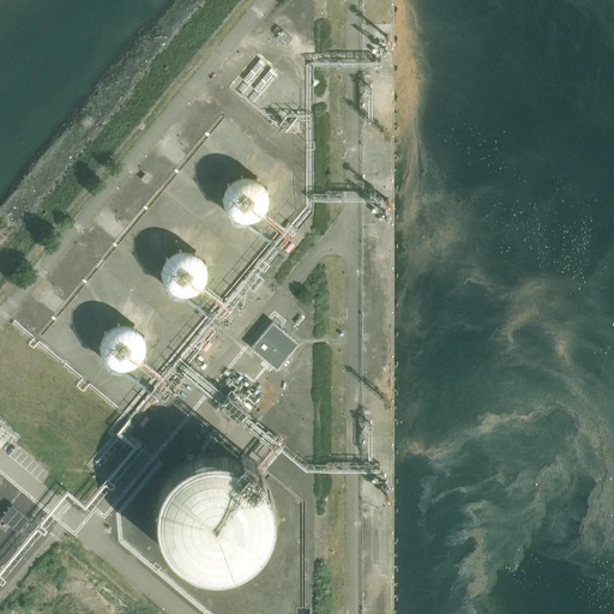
[(269,205),(270,200),(269,196),(268,192),(265,187),(263,184),(259,181),(256,179),(251,176),(246,176),(241,176),(236,178),(233,180),(229,182),(226,186),(223,190),(221,194),(221,198),(221,203),(221,208),(223,212),(226,216),(229,220),(233,222),(236,224),(241,226),(246,226),(251,224),(256,223),(259,221),(263,217),(266,214),(268,210),(269,205)]
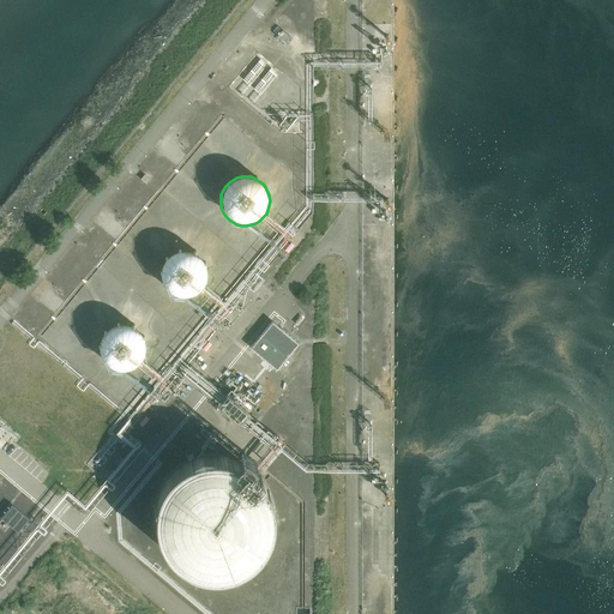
[(206,278),(208,275),(206,270),(205,265),(203,262),(200,258),(197,256),(193,253),(190,252),(185,251),(180,251),(176,252),(172,254),(168,257),(166,260),(163,264),(161,268),(161,272),(161,276),(161,281),(163,284),(166,289),(168,292),(172,294),(176,296),(180,298),(185,298),(190,296),(193,295),(197,293),(200,290),(203,287),(205,283),(206,278)]
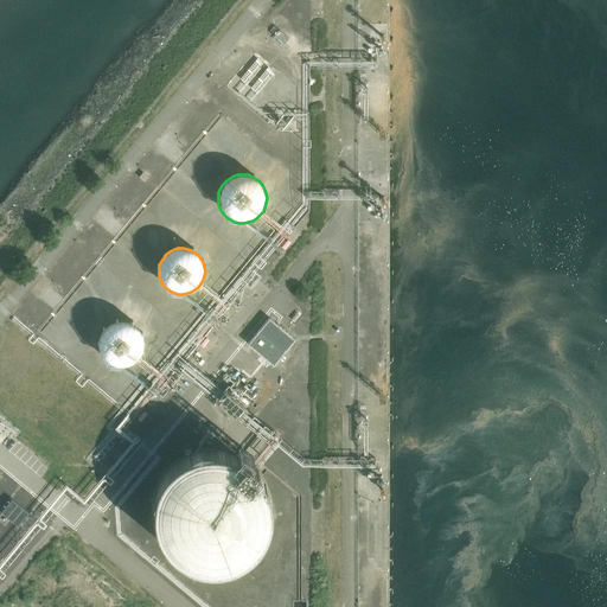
[(274,364),(294,339),(269,318),(249,344),(274,364)]
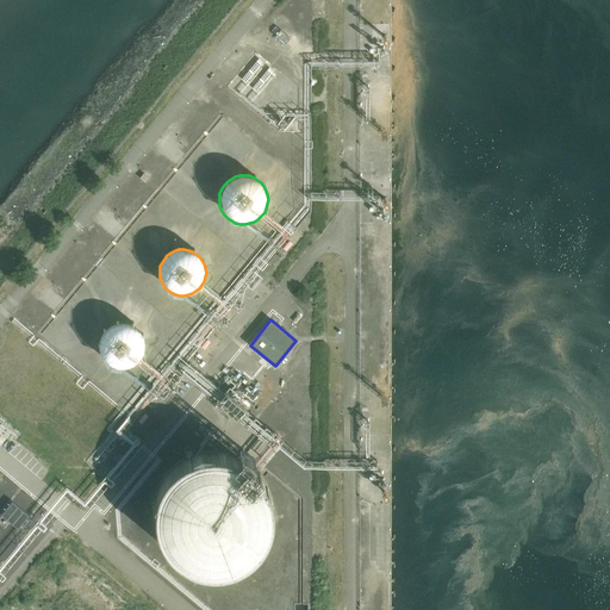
[(144,350),(144,346),(144,341),(143,337),(141,334),(138,330),(135,327),(130,324),(126,323),(122,322),(117,323),(113,324),(109,325),(105,328),(103,331),(100,335),(98,340),(98,343),(98,348),(98,353),(100,356),(103,360),(105,363),(109,366),(113,368),(117,369),(122,369),(126,368),(130,367),(135,365),(137,362),(141,359),(142,354),(144,350)]
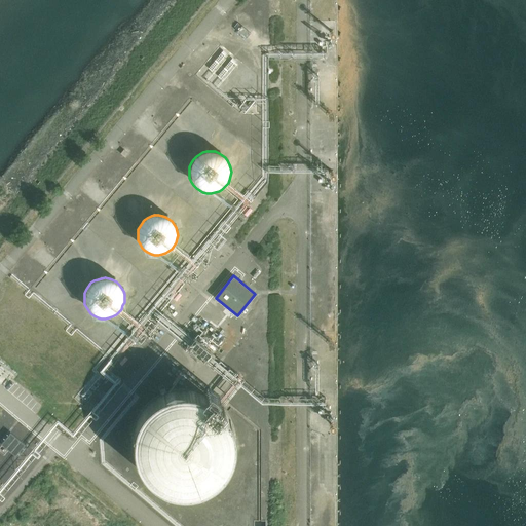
[(174,504),(211,498),(235,471),(235,434),(212,405),(175,398),(143,416),(129,451),(142,486),(174,504)]
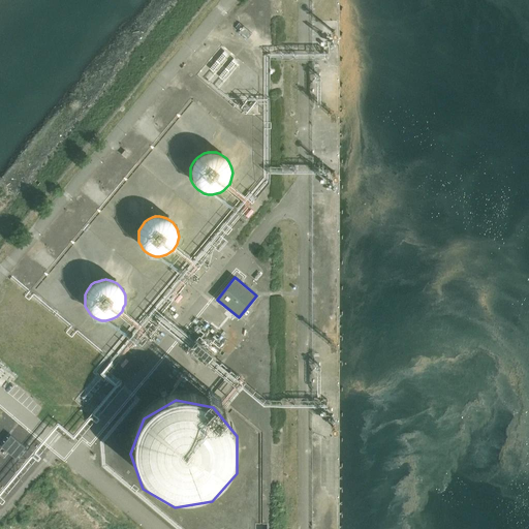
[(25,447),(10,435),(1,446),(2,447),(0,449),(0,455),(4,459),(8,453),(16,458),(25,447)]
